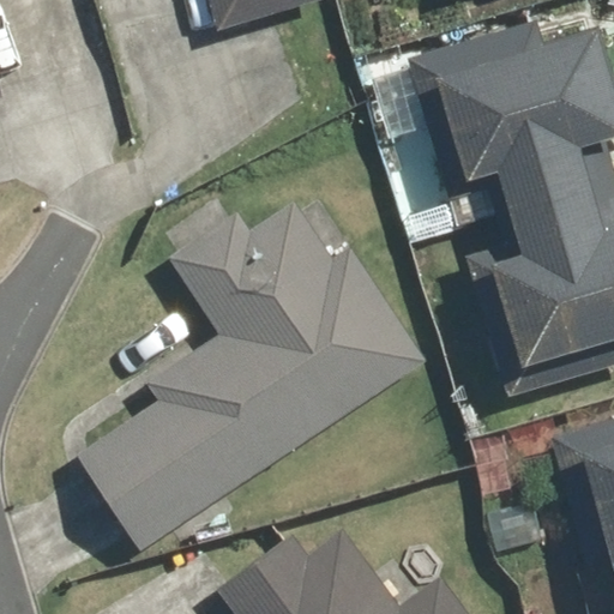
[(200,0),(209,31),(319,0),(200,0)]
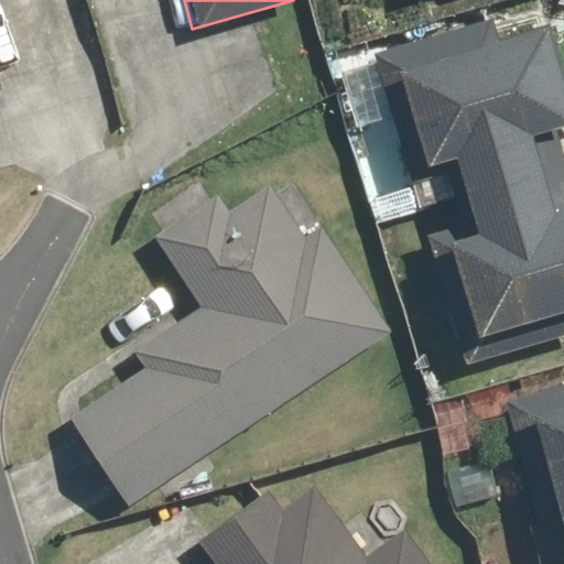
[(382,51),(383,57),(420,167),(447,159),(472,234),(437,245),(468,339),(563,307),(563,180),(549,132),(563,127),(563,56),(551,17),(496,34),(490,17),(382,51)]
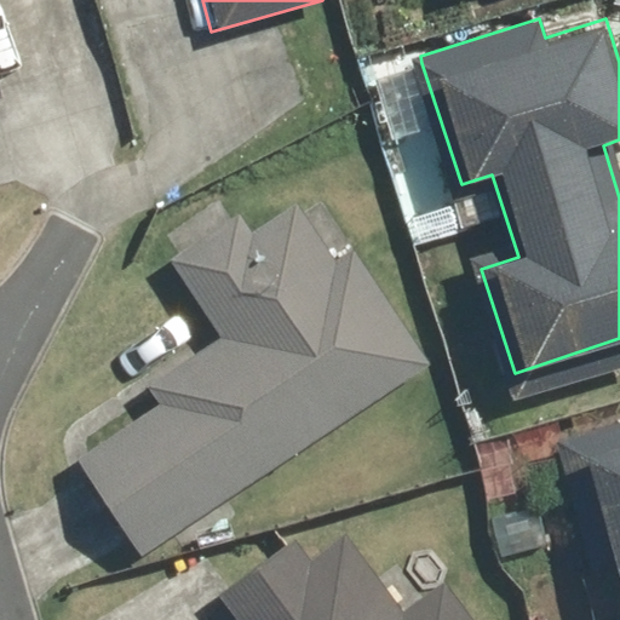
[(239,213),(167,259),(218,336),(147,383),(156,397),(70,454),(137,556),(425,363),(350,251),(336,260),(300,207),(254,237),(239,213)]
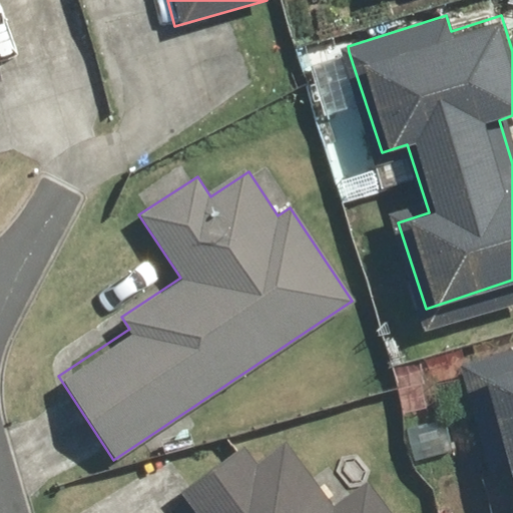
[(512,352),(466,369),(512,512),(512,352)]
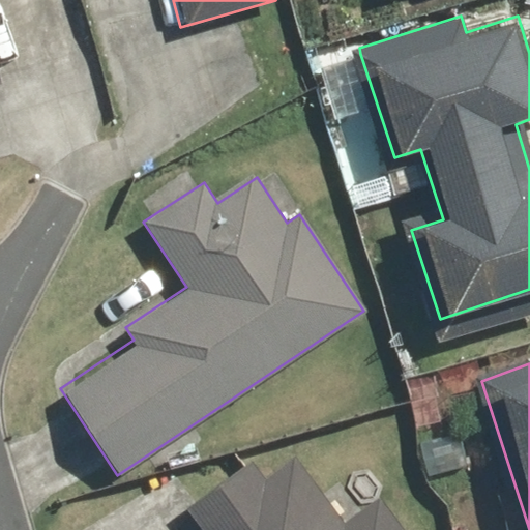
[(400,529),(378,499),(342,525),(295,460),(260,483),(245,463),(184,505),(202,529),(400,529)]
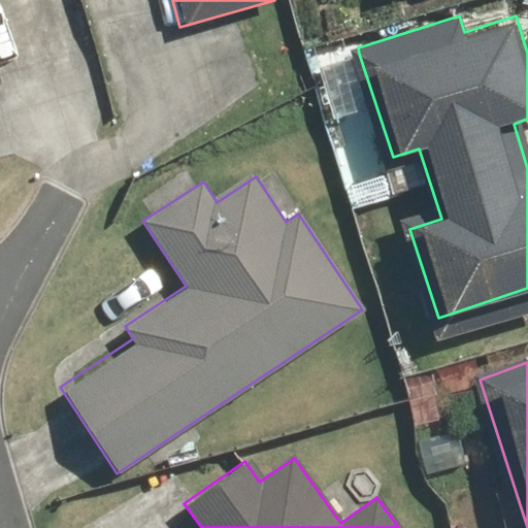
All buildings are outlined.
